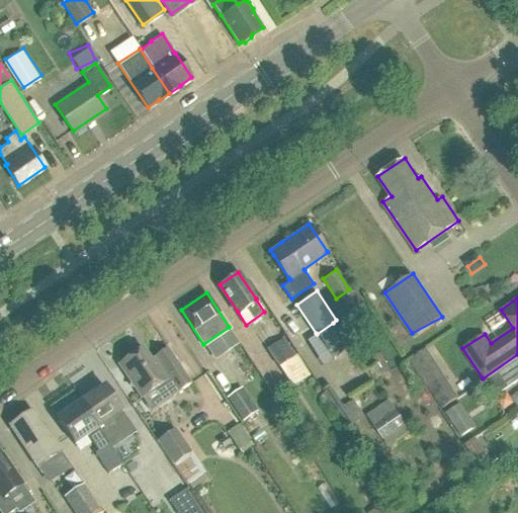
[(344,340),(333,323),(317,334),(316,333),(315,334),(323,346),(327,352),(344,340)]
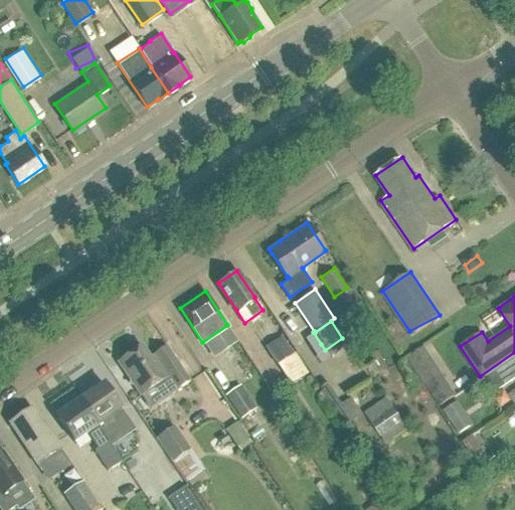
[(265,345),(276,362),(292,352),(281,334),(265,345)]
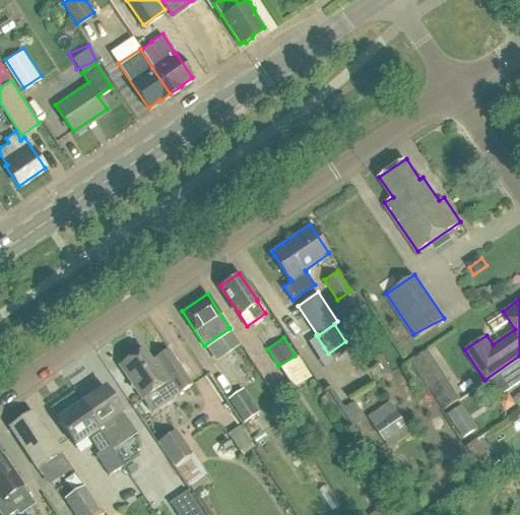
[(142,347),(119,363),(130,381),(131,384),(134,386),(141,397),(169,378),(175,387),(170,390),(173,395),(191,382),(168,346),(167,346),(167,347),(155,356),(154,355),(149,359),(142,347)]
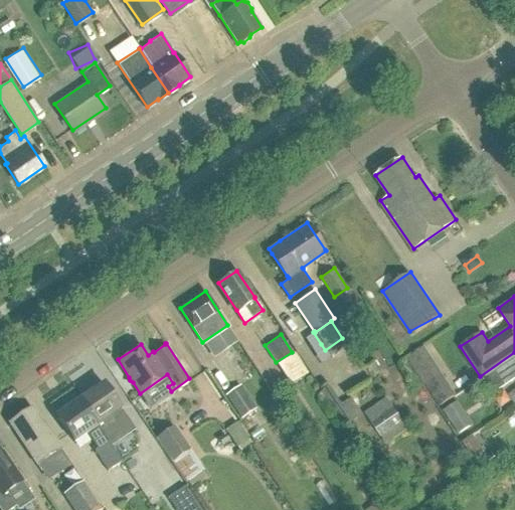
[(491,392),(514,375),(514,354),(481,378),(491,392)]
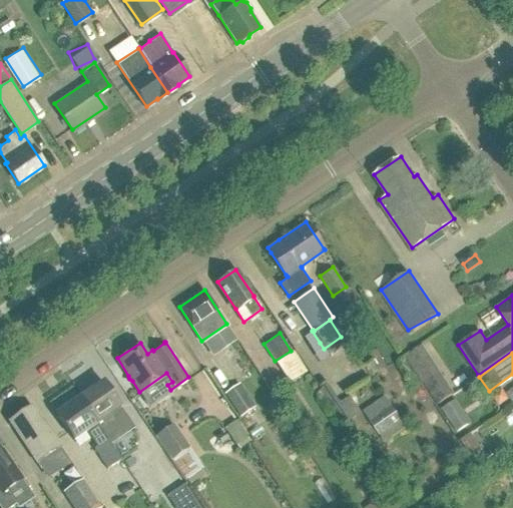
[(438,398),(453,388),(441,368),(425,378),(438,398)]
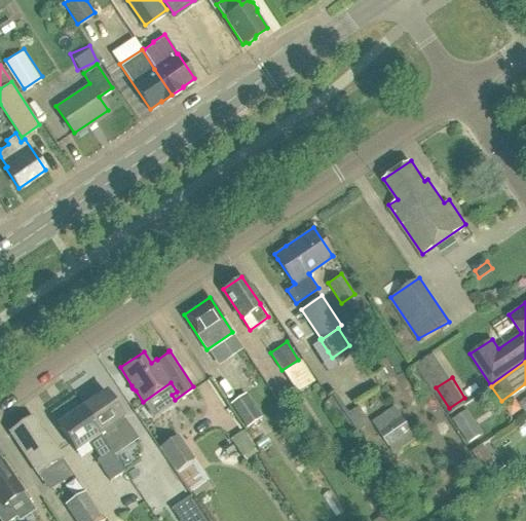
[(171,382),(143,402),(151,415),(175,400),(172,395),(177,392),(171,382)]
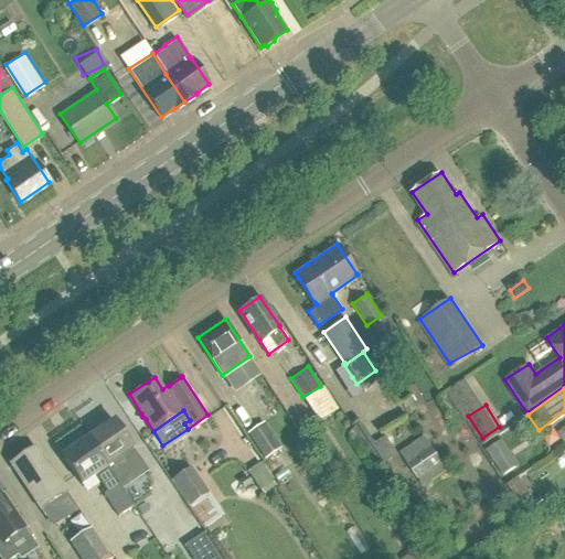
[(114,417),(87,434),(106,463),(121,452),(135,472),(146,464),(114,417)]
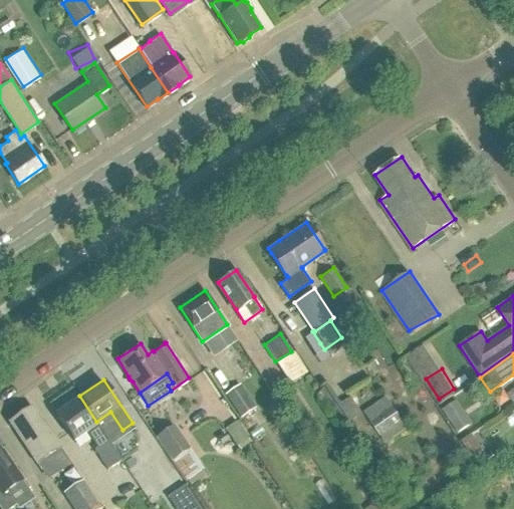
[(240,416),(254,407),(238,383),(225,392),(240,416)]
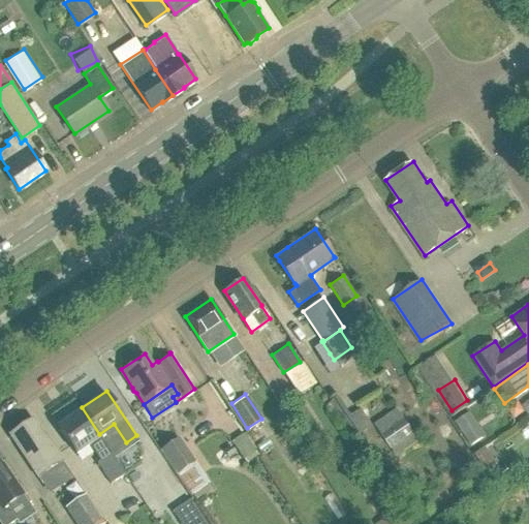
[(99,434),(82,407),(58,424),(75,451),(90,441),(100,458),(92,464),(106,485),(125,472),(99,434)]
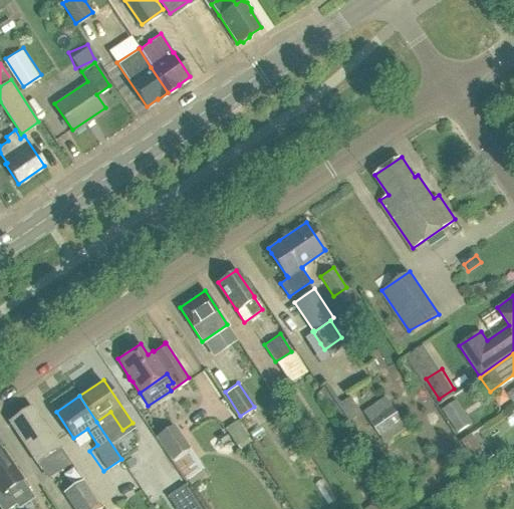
[(390,438),(409,425),(391,398),(371,411),(390,438)]
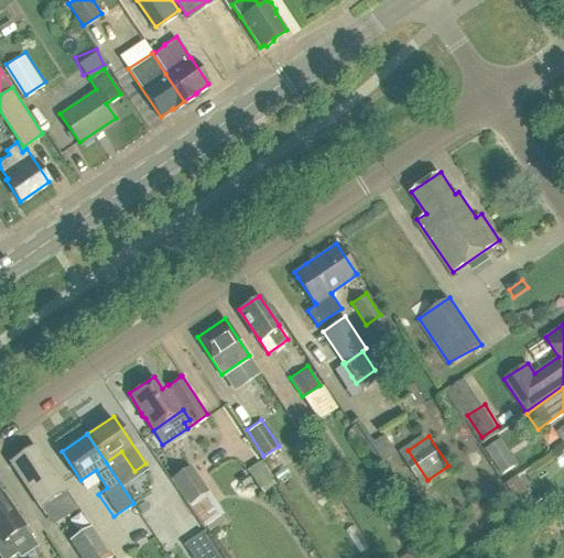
[(495,457),(509,447),(501,436),(487,446),(495,457)]
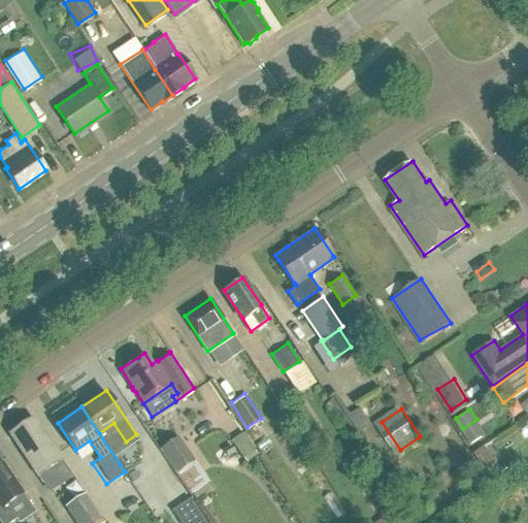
[(41,430),(32,416),(9,431),(40,478),(55,469),(52,464),(62,457),(43,429),(41,430)]
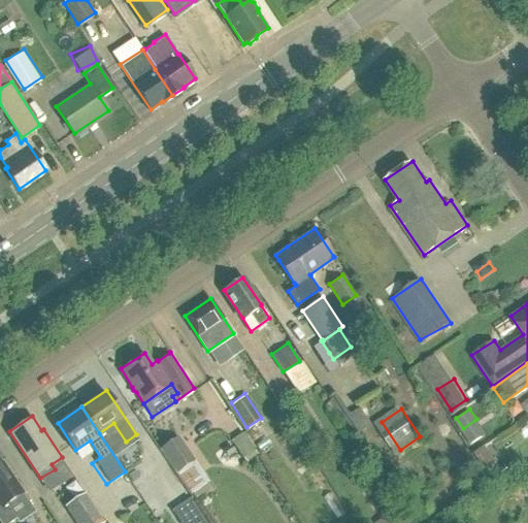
[(241,457),(253,449),(239,428),(227,436),(241,457)]
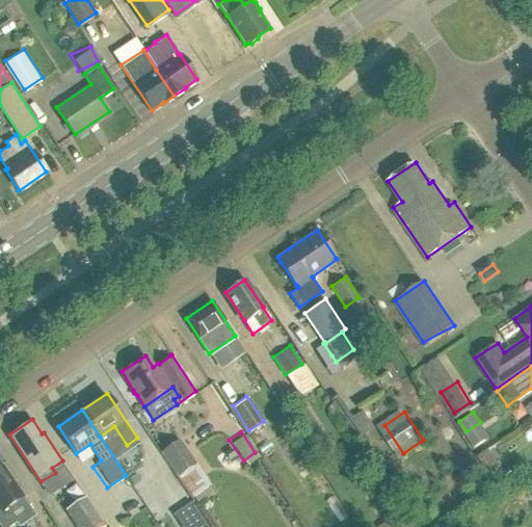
[(179,472),(196,460),(197,460),(181,436),(162,448),(179,472)]
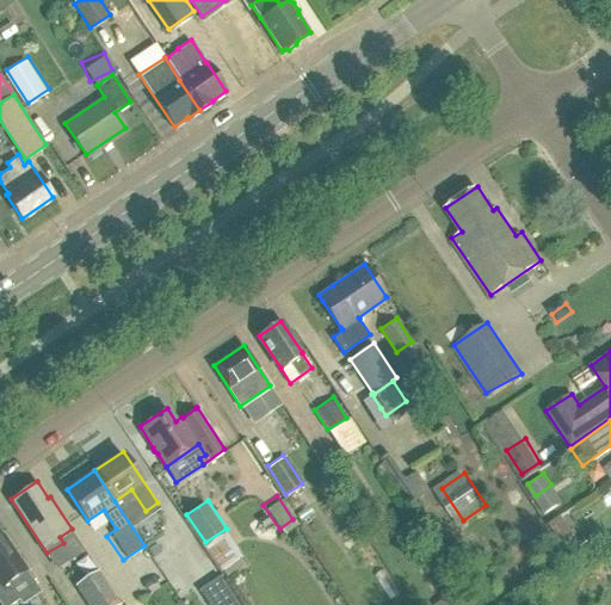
[(63,543),(47,553),(56,567),(85,549),(72,529),(60,537),(63,543)]
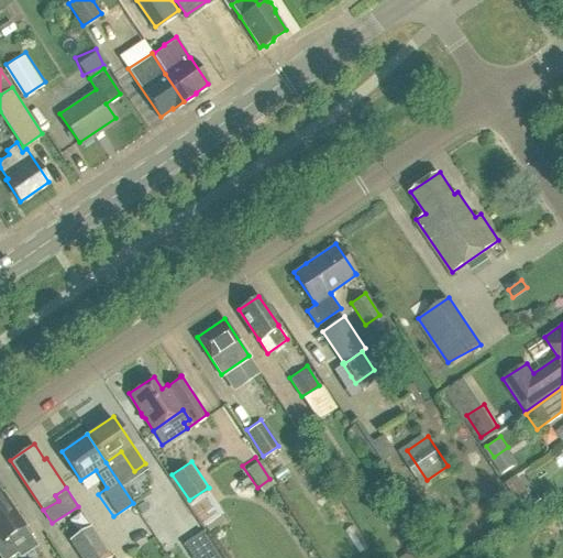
[(31,532),(19,514),(2,490),(0,491),(0,555),(1,557),(7,557),(18,551),(12,544),(31,532)]
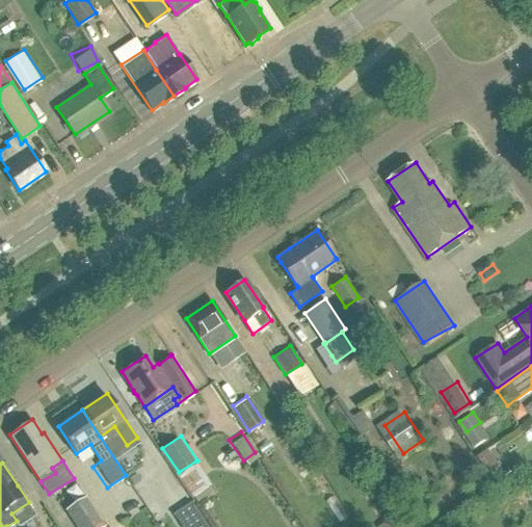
[(59,506),(78,491),(71,481),(52,498),(59,506)]
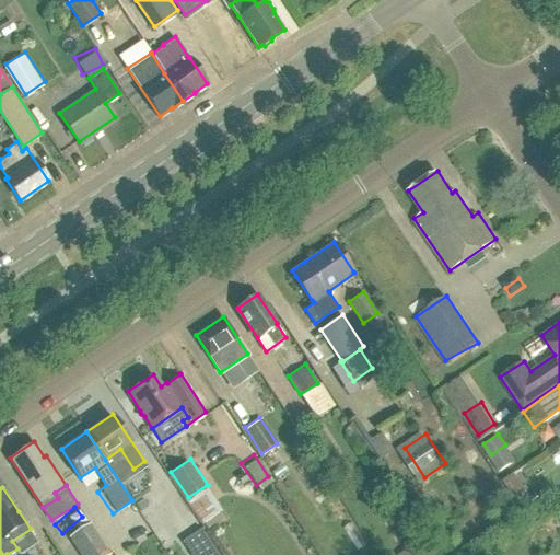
[(82,554),(104,554),(109,552),(89,522),(69,535),(82,554)]
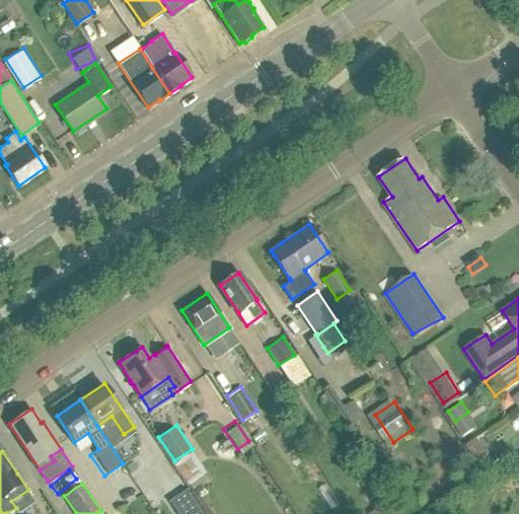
[(203,513),(186,488),(169,500),(178,513),(203,513)]
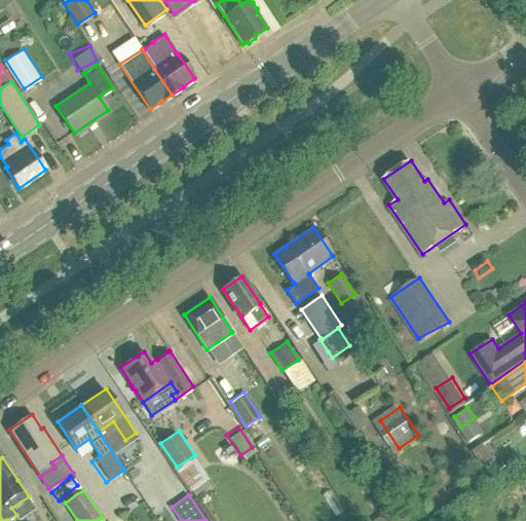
[(410,520),(403,511),(387,520),(410,520)]
